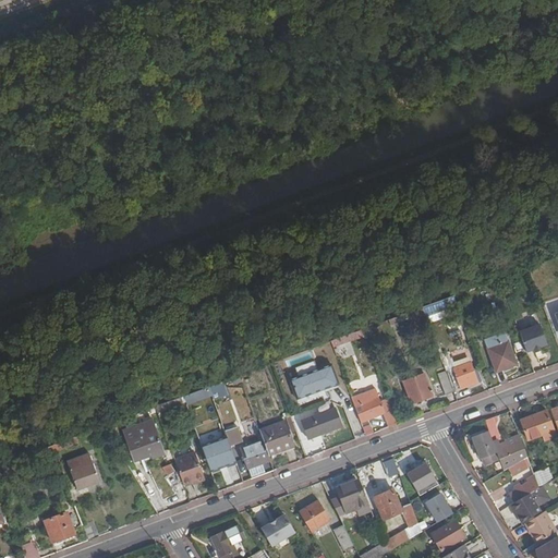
[(443,310),(440,302),(422,308),(425,317),(443,310)]
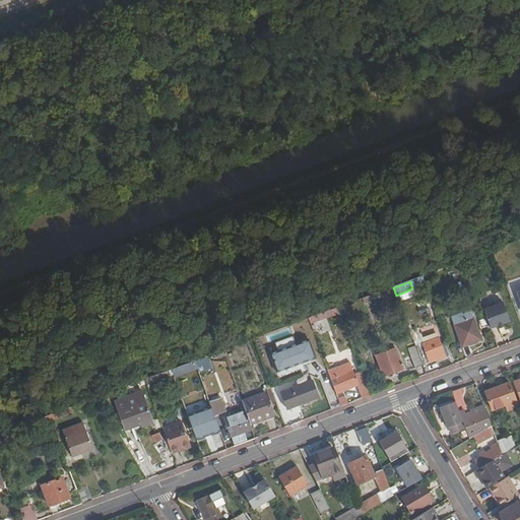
[(396,296),(393,287),(382,293),(385,300),(396,296)]
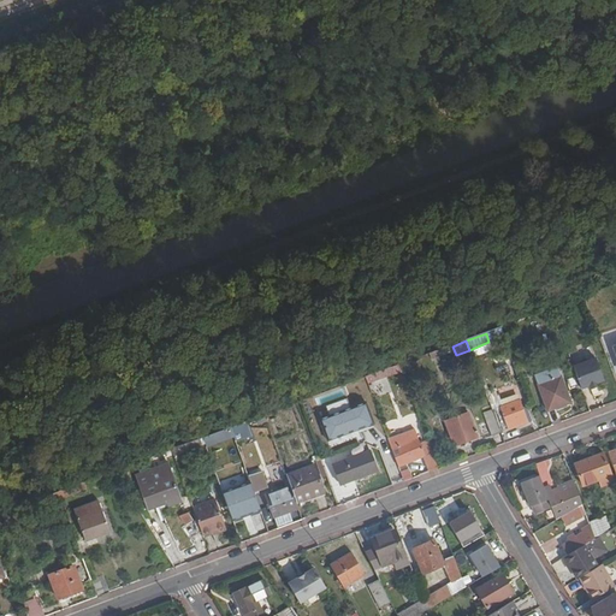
[(596,360),(573,368),(581,391),(590,389),(591,391),(597,389),(596,386),(604,383),(596,360)]
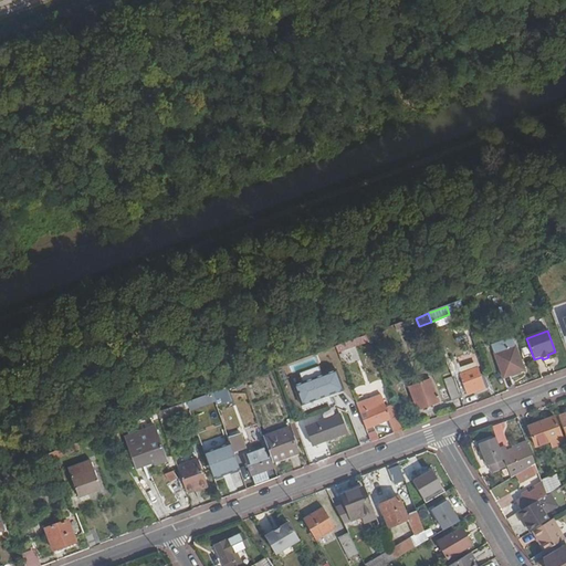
[(369,343),(366,336),(345,344),(348,350),(369,343)]
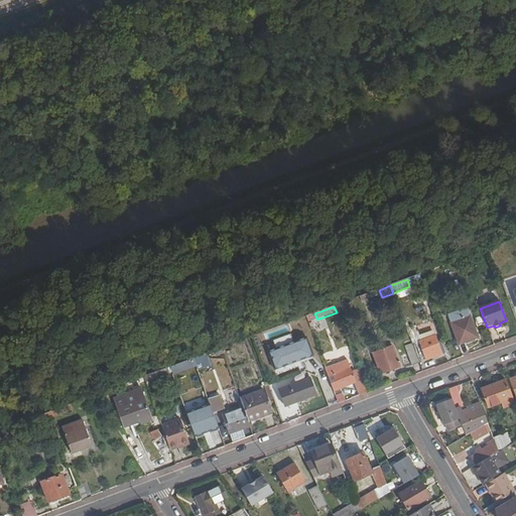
[(317,319),(314,313),(305,317),(308,324),(317,319)]
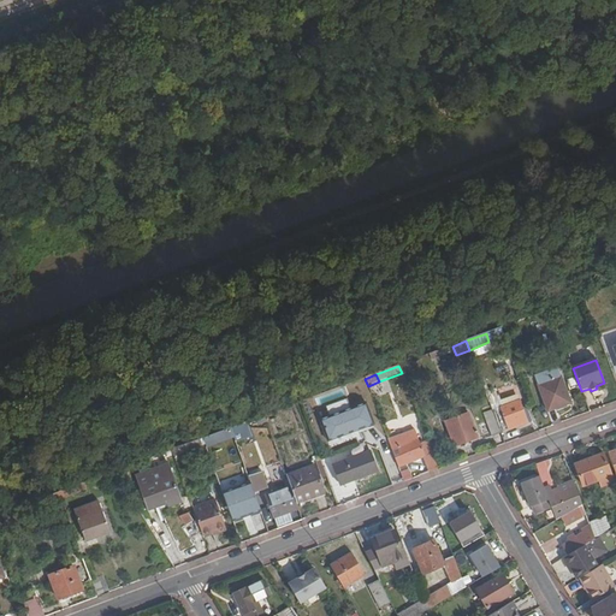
[(570,406),(560,379),(537,388),(548,414),(570,406)]
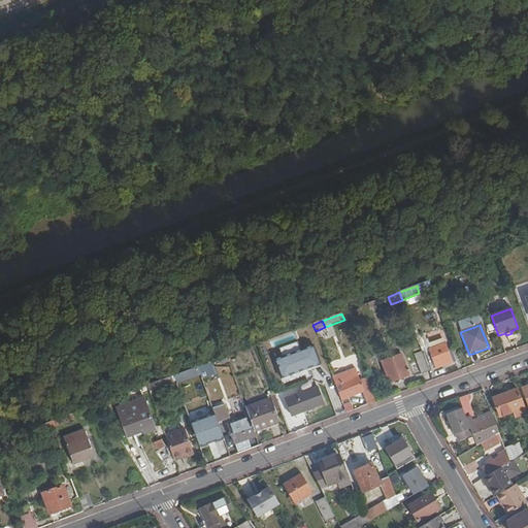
[(446,347),(423,356),(429,371),(435,369),(435,370),(452,363),(446,347)]
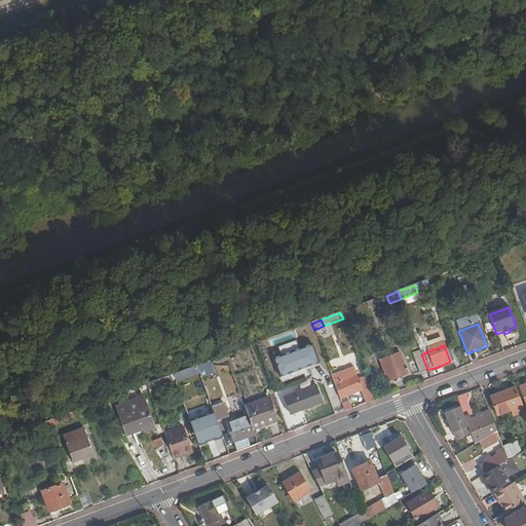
[(312,346),(279,358),(286,372),(318,361),(312,346)]
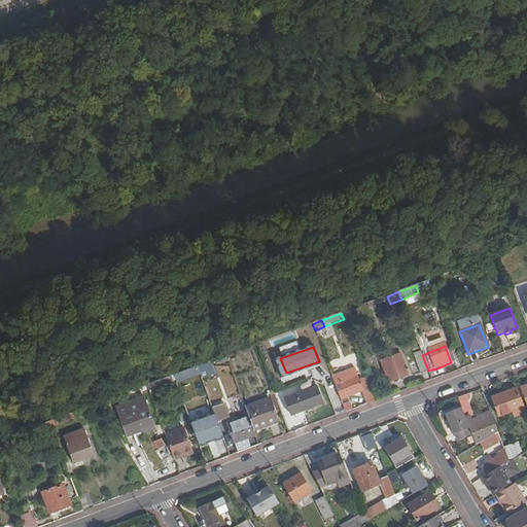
[(409,376),(400,355),(380,362),(388,384),(409,376)]
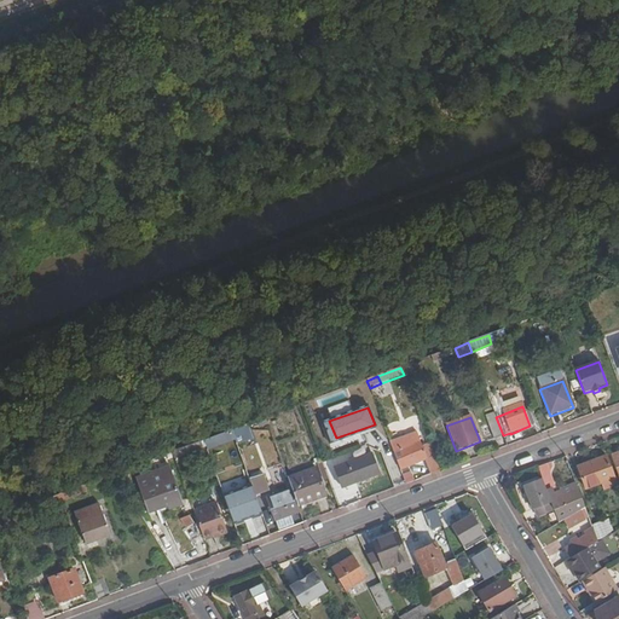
[(493,440),(503,437),(503,435),(496,417),(486,420),(493,440)]
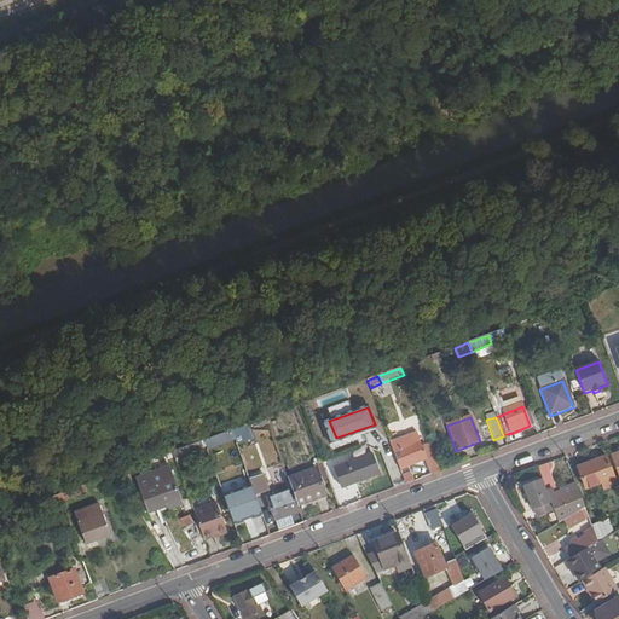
[(206,447),(231,441),(229,432),(203,439),(206,447)]
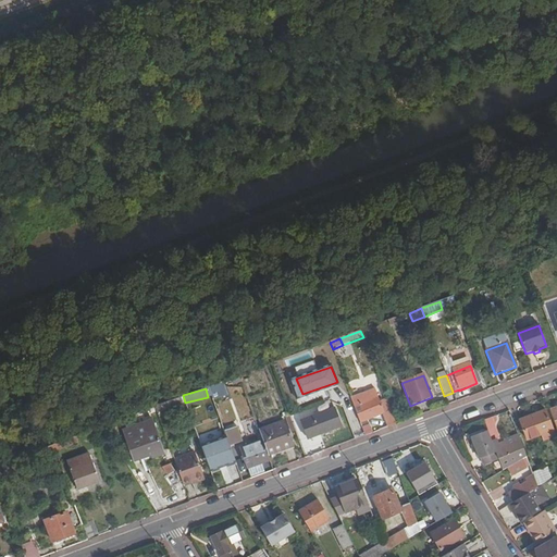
[(387,429),(396,425),(386,399),(380,401),(379,397),(369,400),(366,393),(351,398),(360,423),(375,418),(380,416),(383,416),(387,429)]
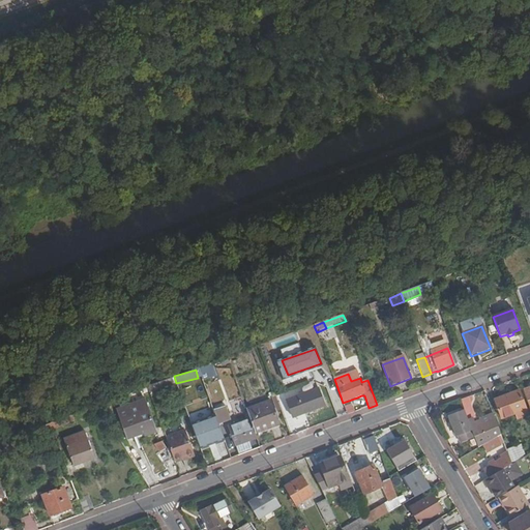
[(176,384),(174,378),(165,381),(167,387),(176,384)]
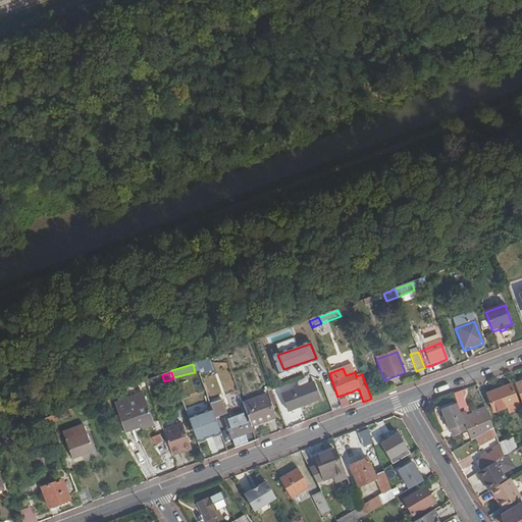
[(156,384),(153,378),(145,381),(147,387),(156,384)]
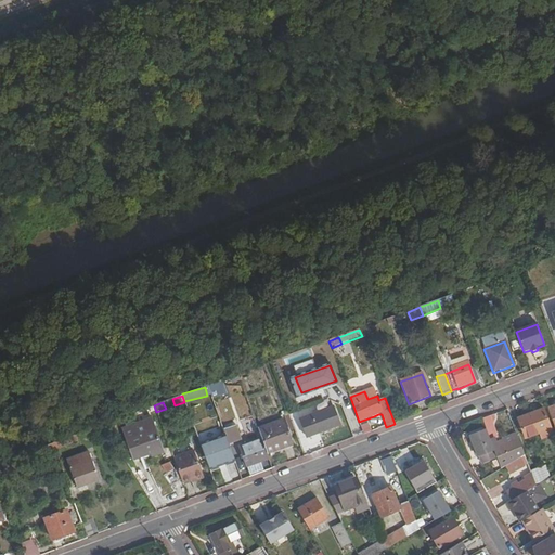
[(307,438),(339,426),(333,408),(300,421),(307,438)]
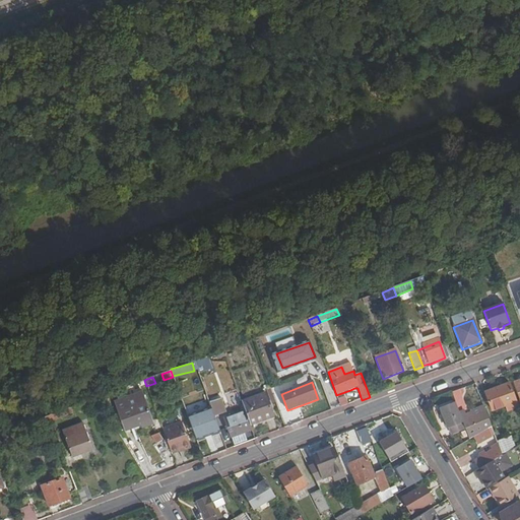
[(492,409),(505,404),(504,401),(514,398),(509,383),(485,392),(492,409)]
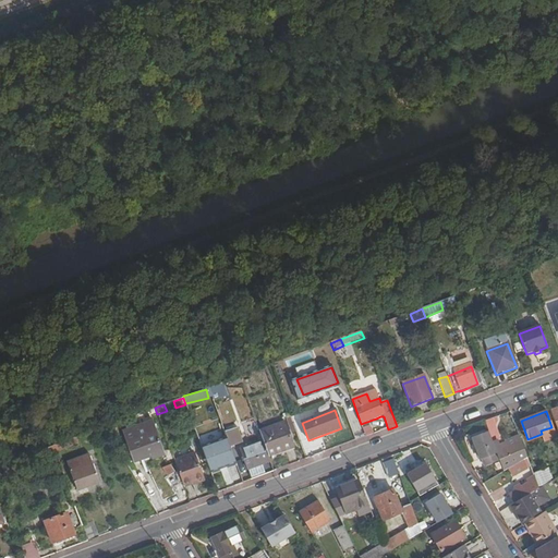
[(253,421),(242,423),(247,437),(257,433),(253,421)]
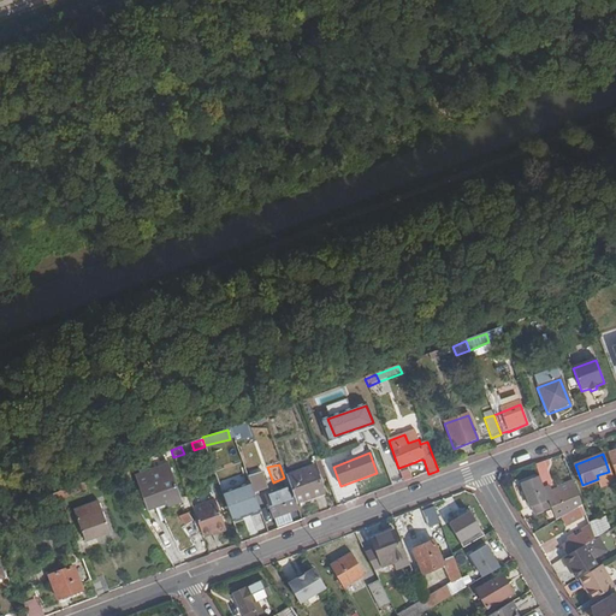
[(314,467),(288,478),(291,487),(297,504),(325,495),(314,467)]
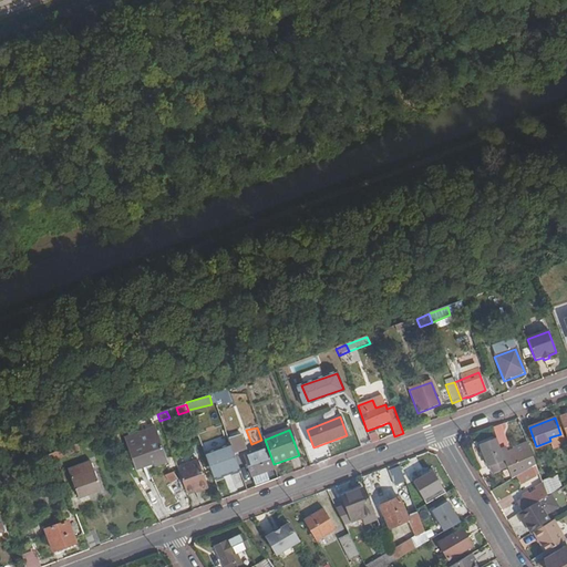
[(375,431),(368,434),(372,444),(380,440),(375,431)]
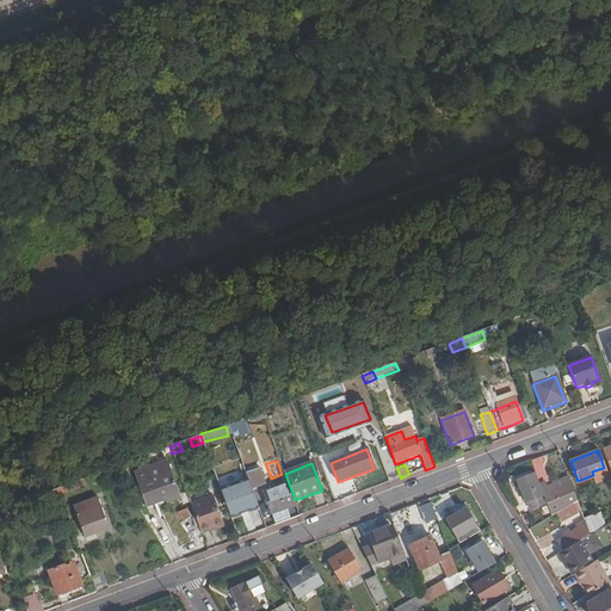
[(263,469),(248,473),(251,479),(254,488),(269,483),(263,469)]
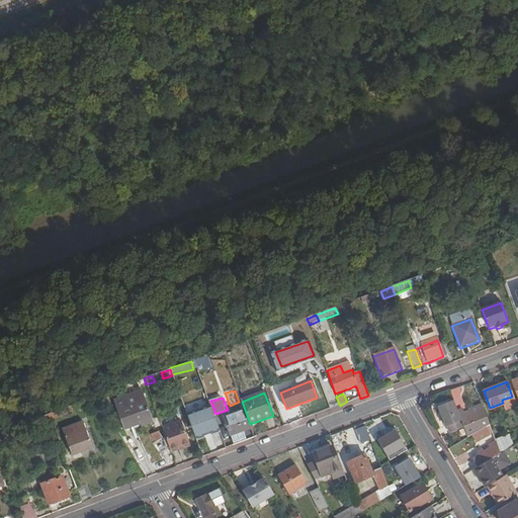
[(140,425),(151,421),(145,401),(119,410),(132,428),(140,425)]
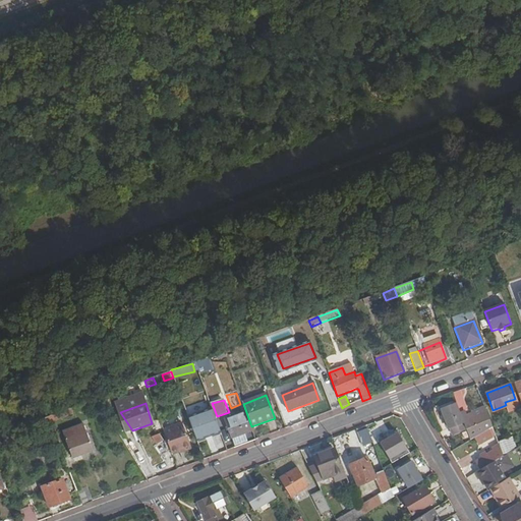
[(466,428),(456,403),(443,408),(451,428),(452,427),(455,435),(466,430),(466,428)]
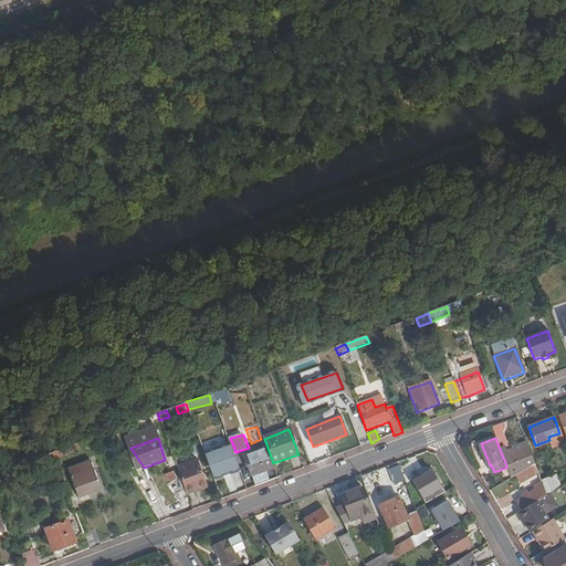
[(213,477),(240,467),(236,452),(232,443),(207,453),(213,477)]
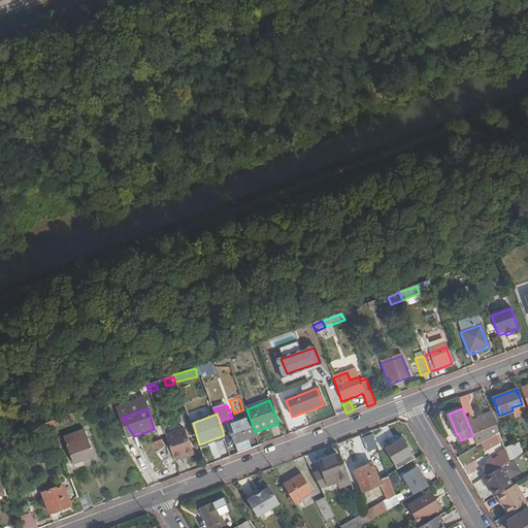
[(67,423),(65,417),(59,419),(60,421),(52,423),(54,428),(67,423)]
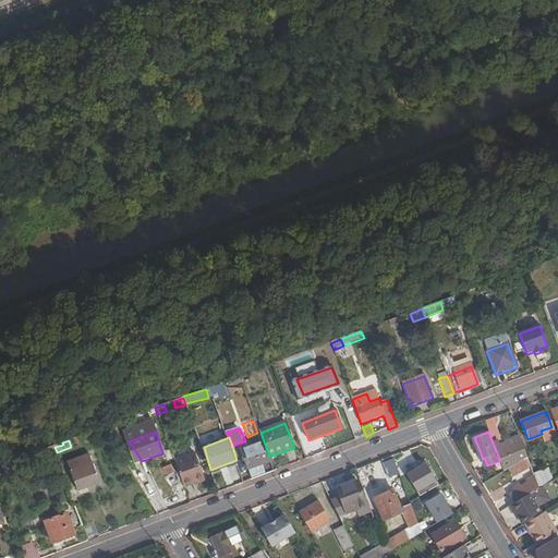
[(511,468),(526,458),(520,440),(507,447),(506,443),(498,446),(504,458),(499,459),(499,461),(504,472),(511,468)]
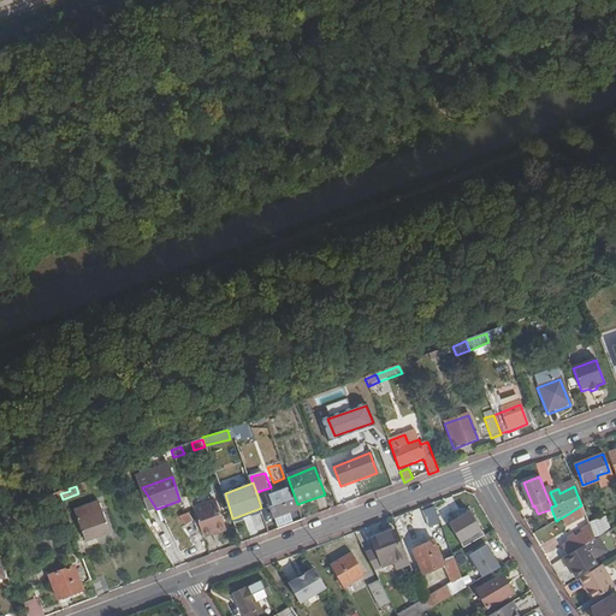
[(157,509),(142,487),(138,489),(147,513),(157,509)]
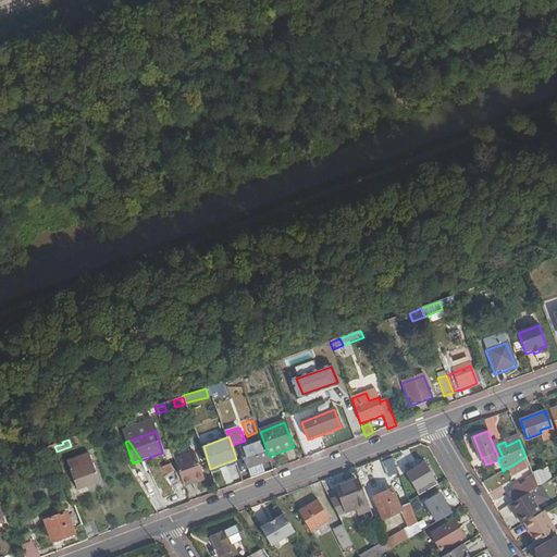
[(269,456),(263,441),(240,449),(248,469),(271,460),(269,456)]
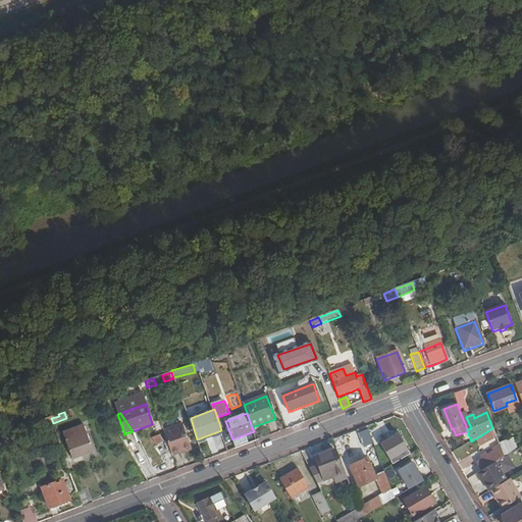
[(51,422),(50,417),(35,423),(37,428),(51,422)]
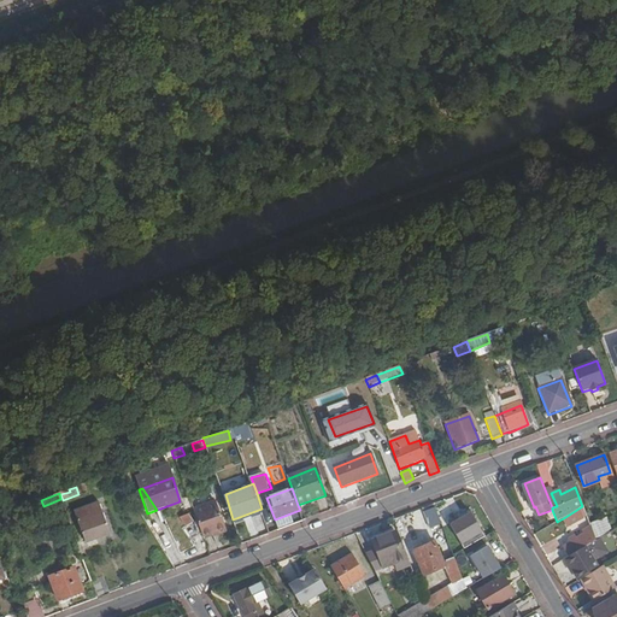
[(216,501),(193,510),(204,536),(217,532),(218,535),(228,532),(216,501)]
